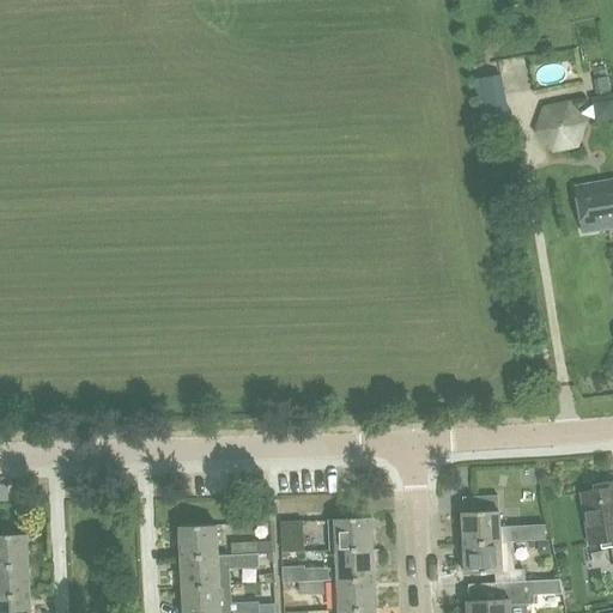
[(498,76),(475,80),(484,127),(507,122),(498,76)]
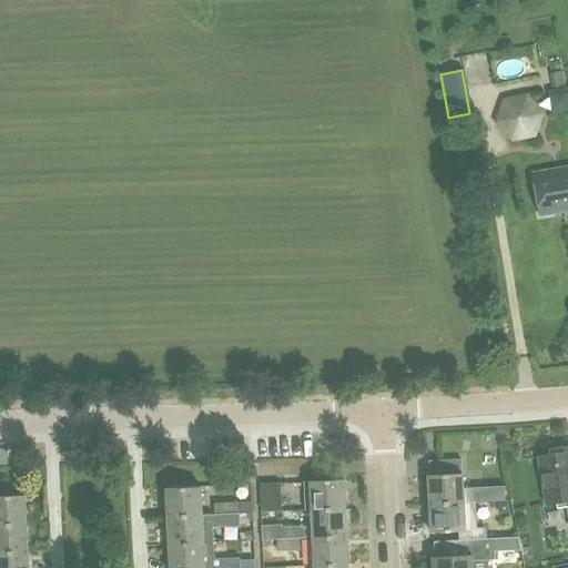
[(501,99),(494,122),(510,141),(535,137),(543,112),(527,94),(503,99),(501,99)]
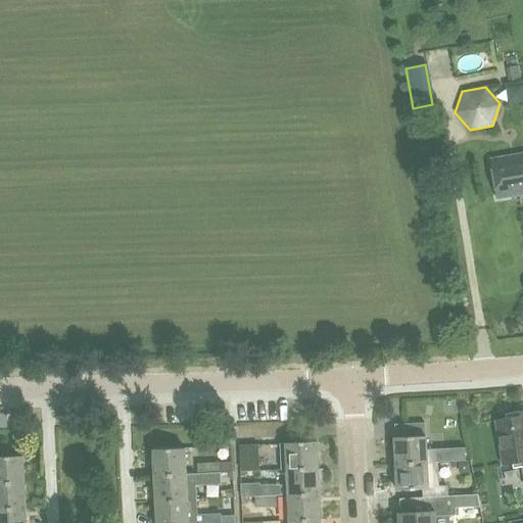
[(522,152),(490,158),(497,198),(522,193),(522,152)]
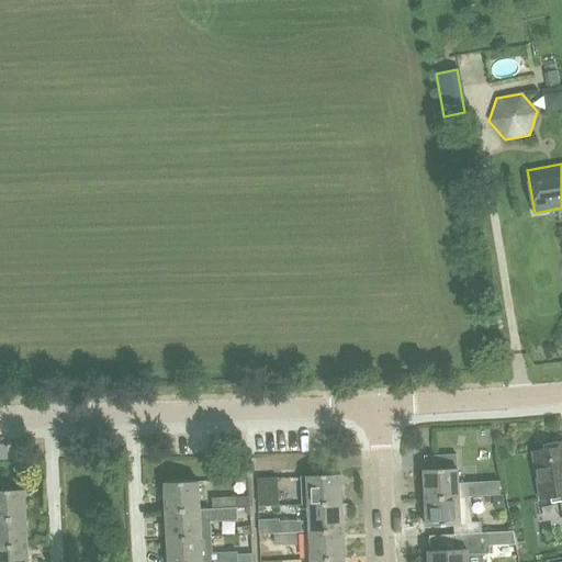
[(561,445),(531,450),(539,498),(559,495),(561,513),(561,445)]
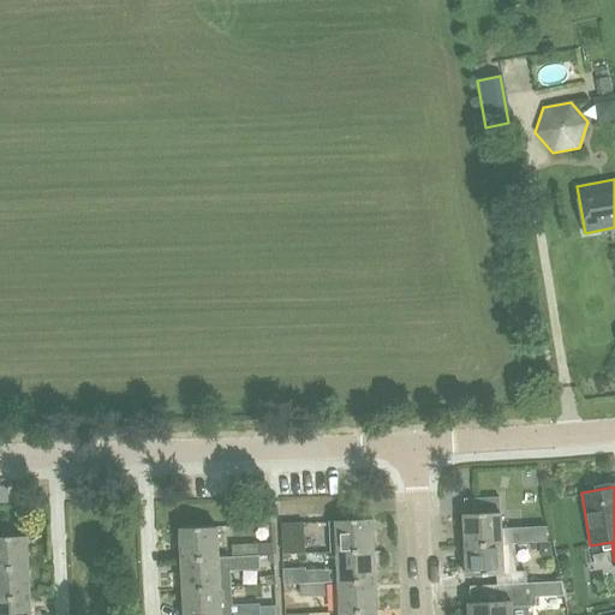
[(476,513),(463,514),(465,548),(501,545),(514,545),(541,544),(548,544),(547,529),(541,530),(500,531),(500,512),(476,513)]
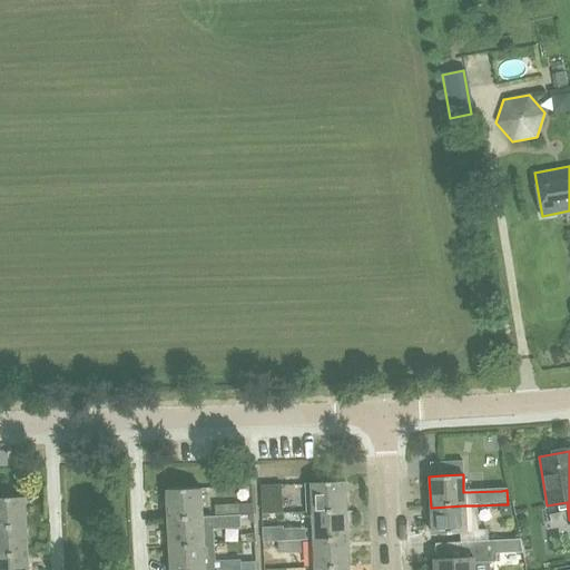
[(310,482),(304,483),(305,511),(312,511),(312,513),(345,511),(344,481),(310,482)]
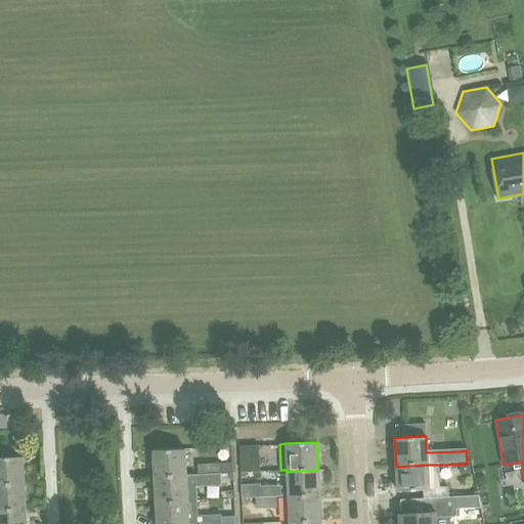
[(258,445),(239,446),(241,472),(253,471),(259,471),(258,445)]
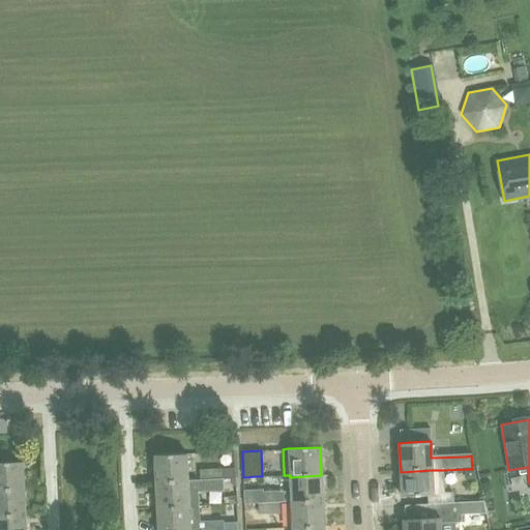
[(185,454),(154,455),(155,483),(187,482),(186,480),(185,454)]
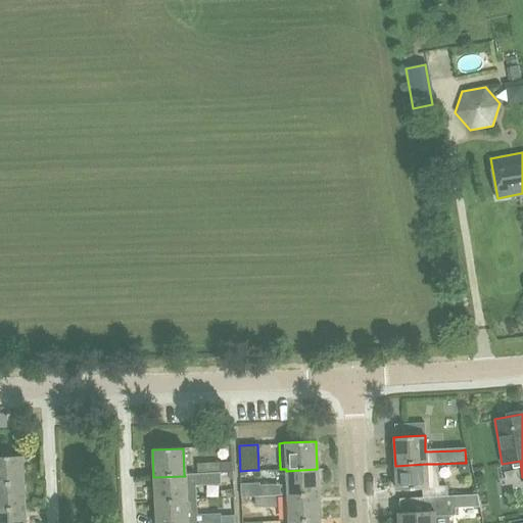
[(22,457),(0,457),(0,483),(24,483),(22,457)]
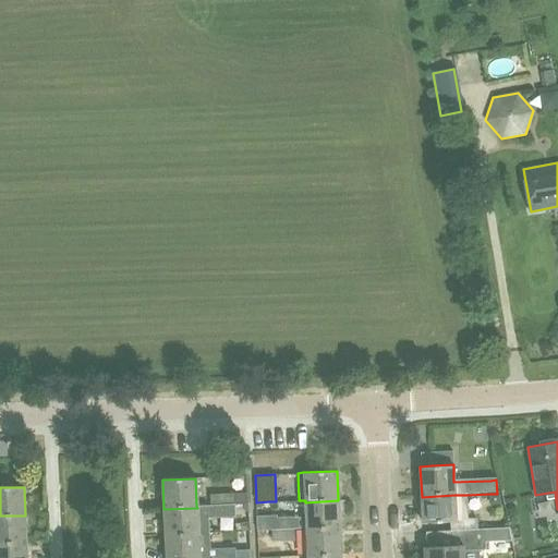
[(233,493),(209,494),(210,506),(210,507),(233,506),(233,493)]
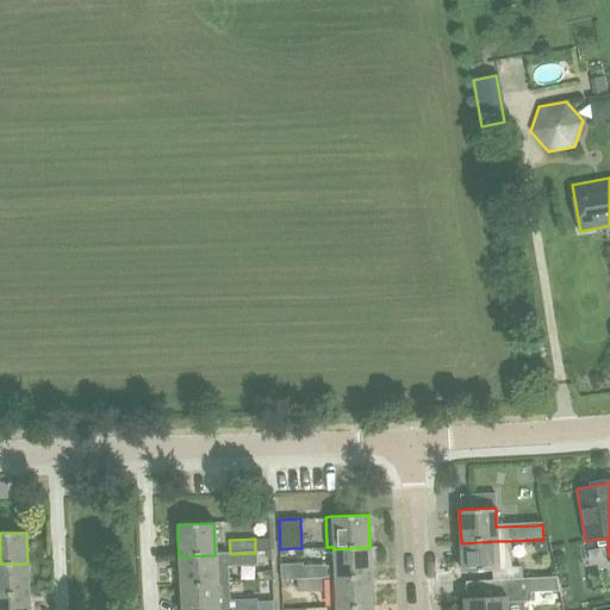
[(497,541),(461,543),(462,571),(492,570),(492,579),(522,578),(521,566),(511,567),(510,541),(497,541)]
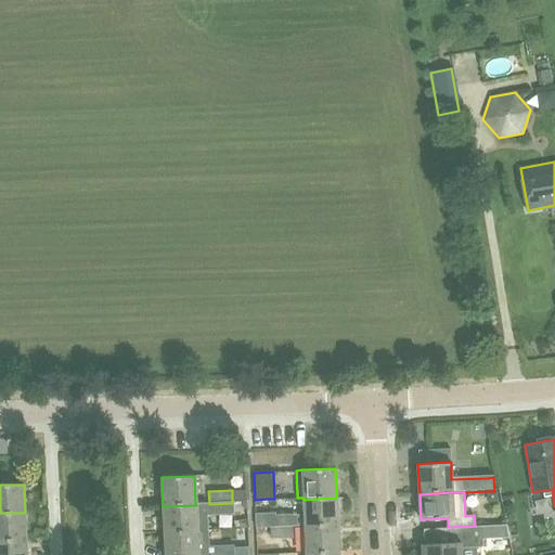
[(336,498),(304,500),(305,527),(337,525),(336,498)]
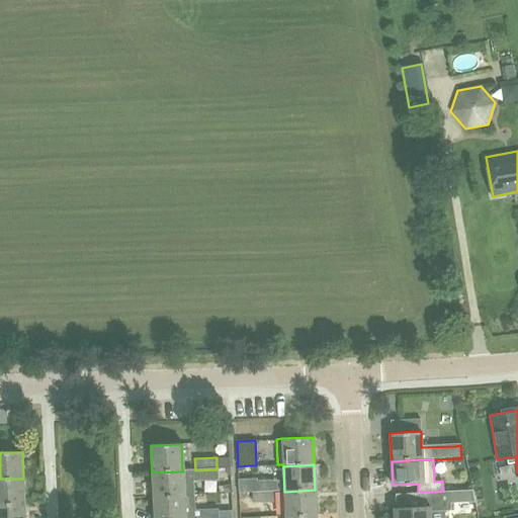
[(183,471),(152,472),(153,498),(189,496),(195,496),(194,479),(196,479),(218,478),(217,469),(195,470),(195,469),(182,469),(183,471)]
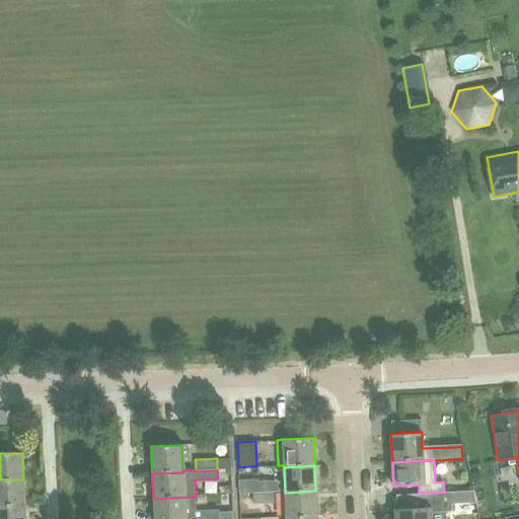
[(23,479),(0,479),(0,506),(25,505),(23,479)]
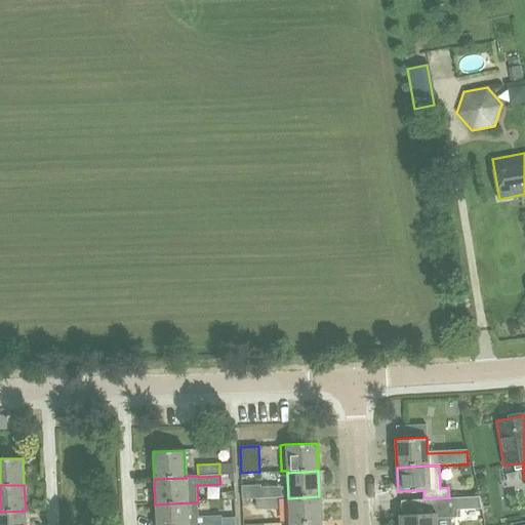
[(277,487),(254,488),(255,499),(277,498),(277,487)]
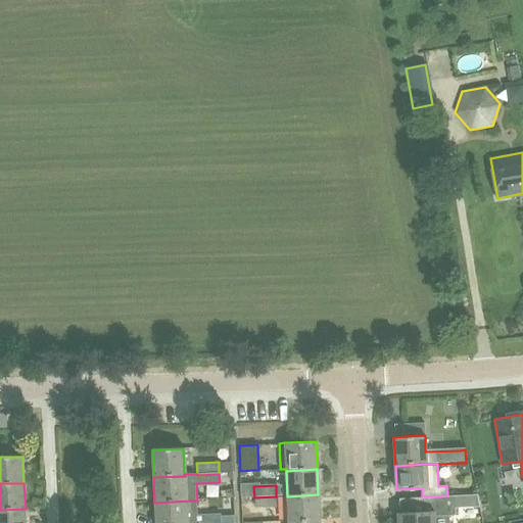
[(318,494),(287,496),(288,522),(320,521),(318,494)]
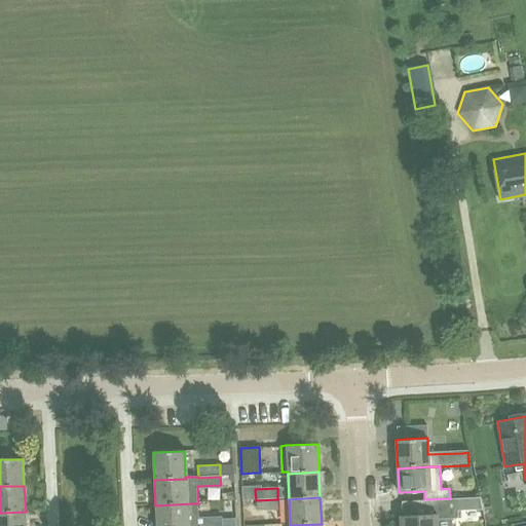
[(402,516),(400,516),(400,525),(451,525),(451,518),(458,518),(457,498),(450,498),(424,499),(425,515),(402,516)]
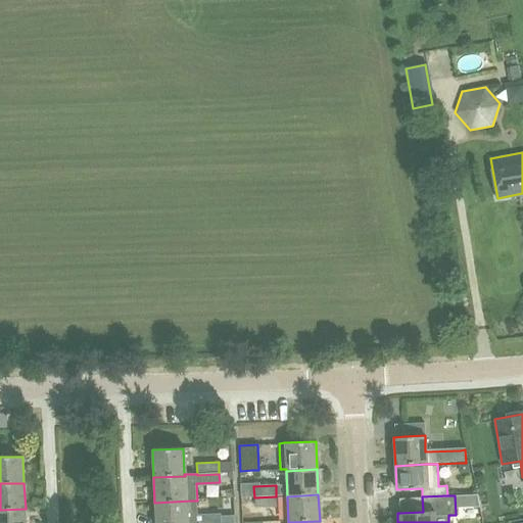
[(276,496),(254,497),(254,507),(276,506),(276,496)]
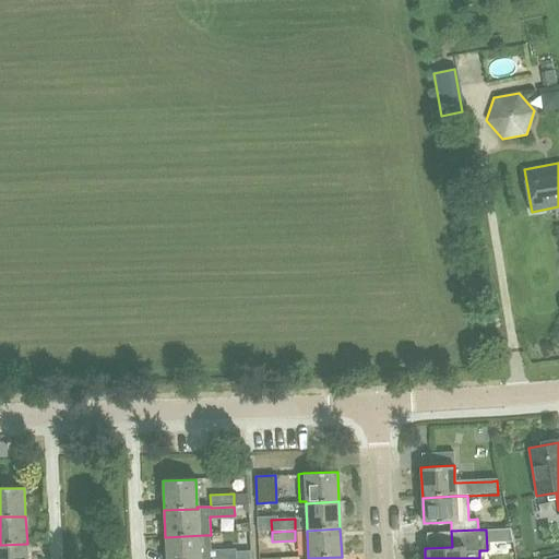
[(204,535),(165,537),(166,558),(237,558),(237,549),(215,550),(215,547),(211,547),(211,535),(204,535)]
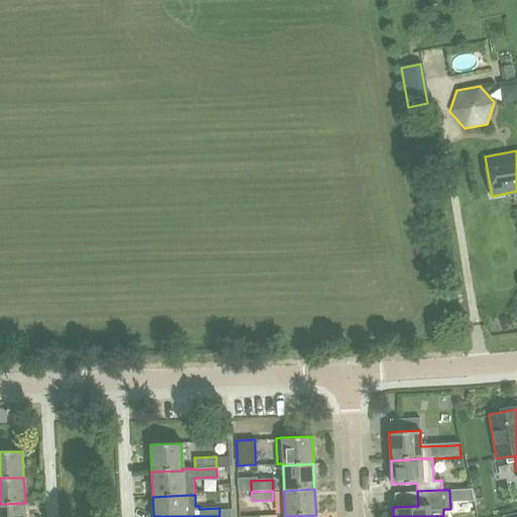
[(25,516),(25,503),(0,504),(0,516),(25,516)]
